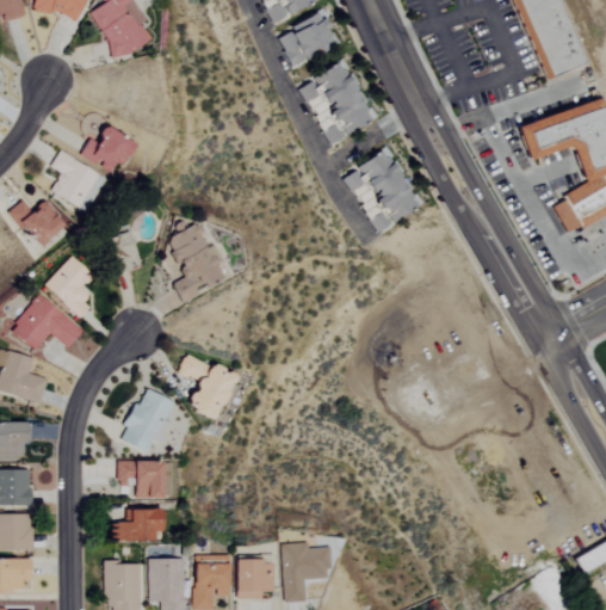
[(0,0),(0,19),(22,13),(18,0),(0,0)]
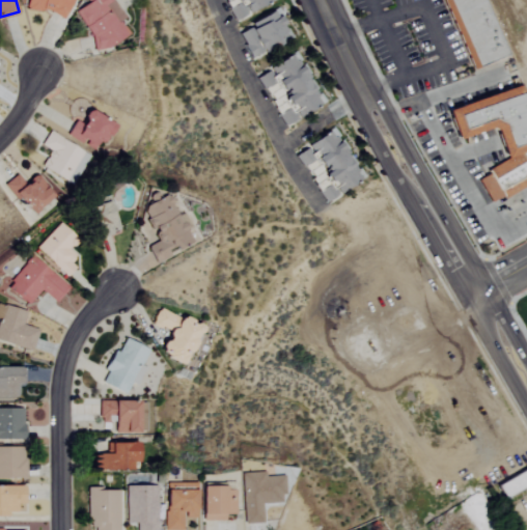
[(66,20),(75,0),(30,0),(29,3),(66,20)]
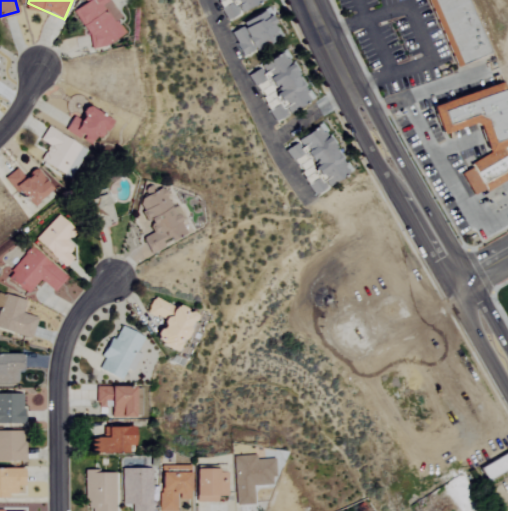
[(73,11),(99,50),(126,32),(118,20),(121,17),(109,0),(86,0),(87,2),(73,11)]
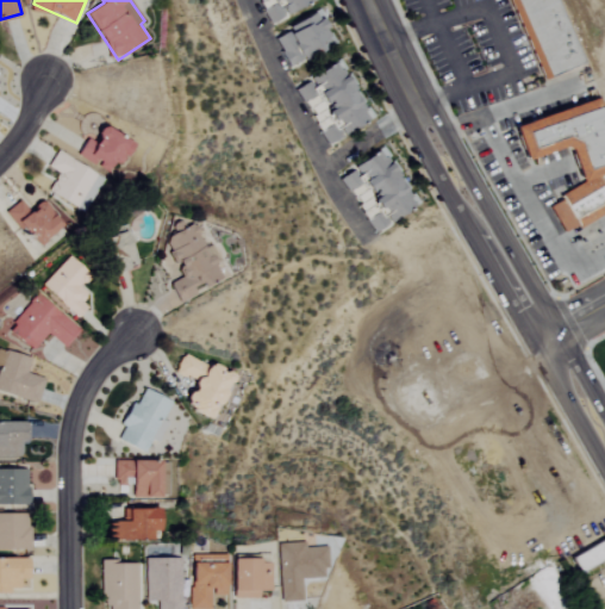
[(273,23),(318,0),(269,0),(272,4),(266,7),(273,23)]
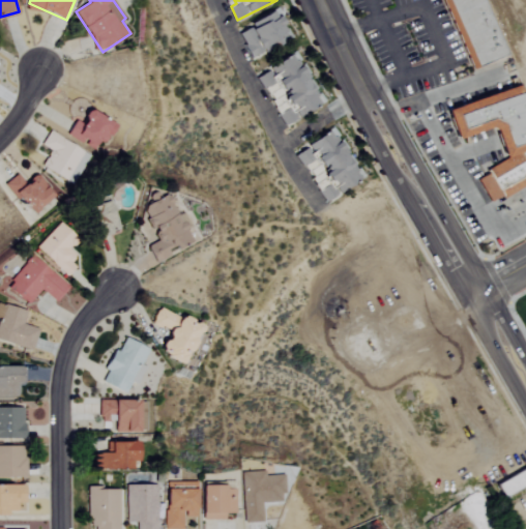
[(486,0),(509,53),(475,67),(445,0),(486,0)]
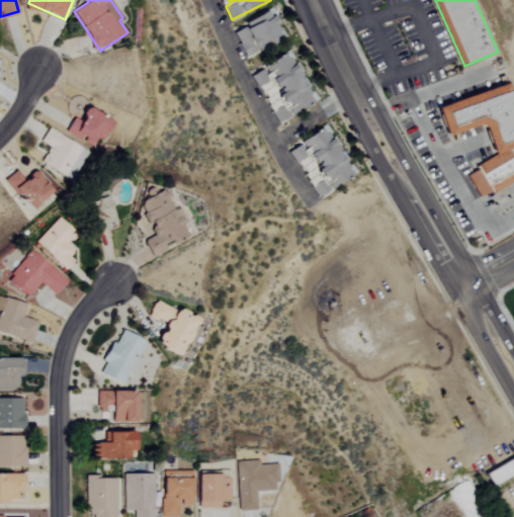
[(247,21),(249,25),(236,32),(247,56),(286,36),(273,9),(247,21)]
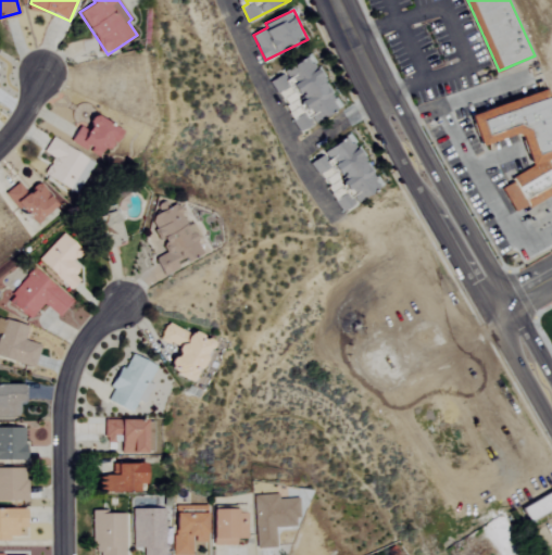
[(341,110),(315,57),(273,76),(299,130),(341,110)]
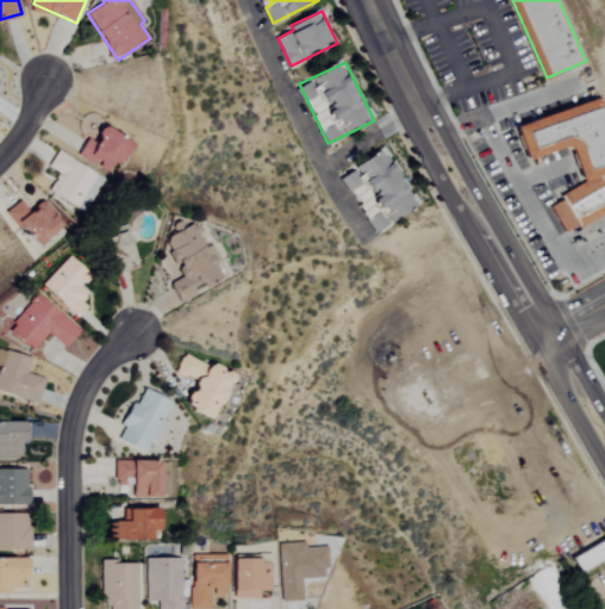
[(517,126),(600,95),(604,107),(604,215),(579,231),(575,228),(567,232),(553,206),(565,198),(563,194),(585,182),(572,150),(567,148),(531,162),(518,129),(517,126)]
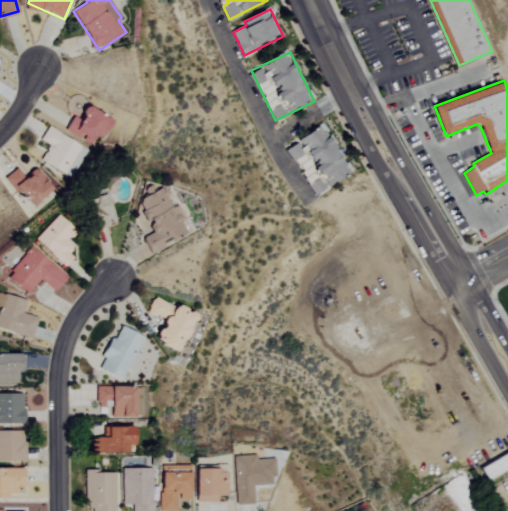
[(113,120),(87,104),(81,114),(77,112),(67,129),(91,144),(100,129),(106,132),(113,120)]
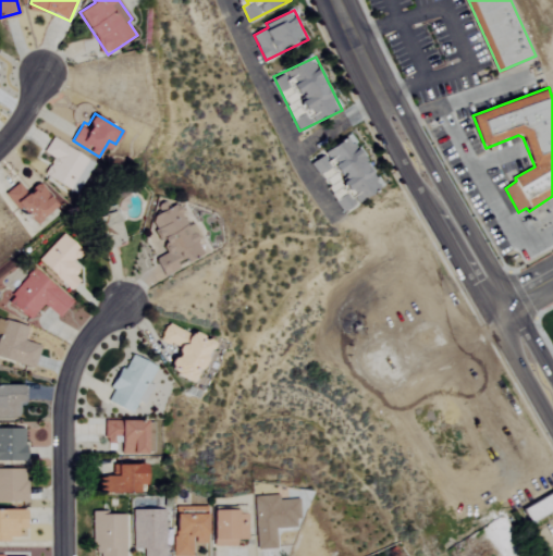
[(345,212),(384,187),(352,137),(314,161),(345,212)]
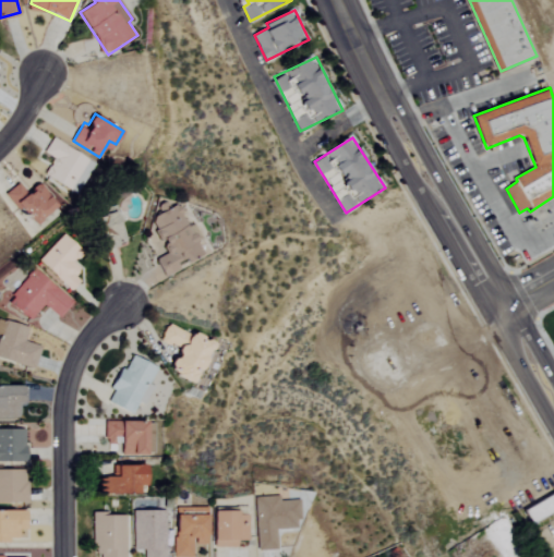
[(96,161),(53,138),(46,153),(56,158),(46,176),(79,194),(96,161)]
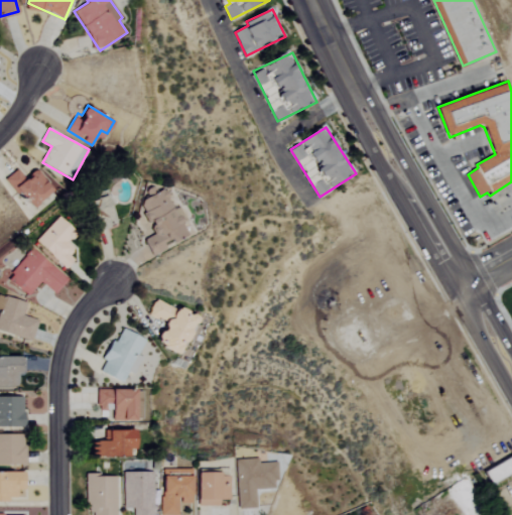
[(7,179),(32,209),(53,189),(36,170),(27,178),(18,169),(7,179)]
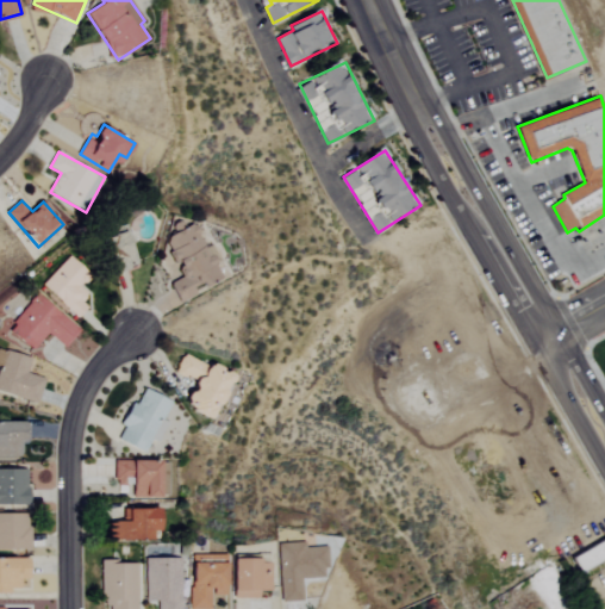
[(181,303),(199,294),(197,290),(226,277),(211,246),(207,247),(197,223),(188,228),(186,224),(166,234),(176,259),(169,261),(179,281),(173,284),(181,303)]
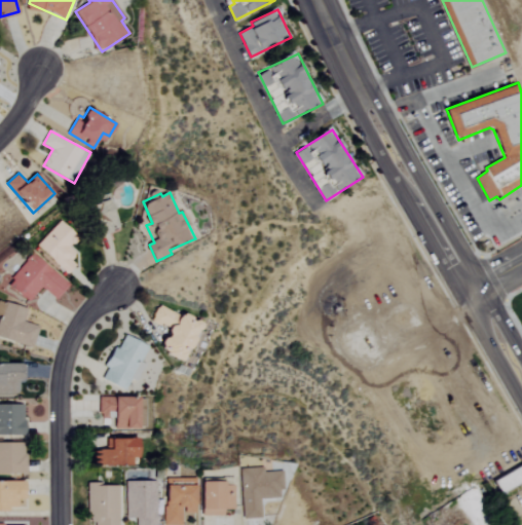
[(98,231),(132,224),(128,207),(117,210),(115,200),(99,203),(101,214),(95,215),(98,231)]
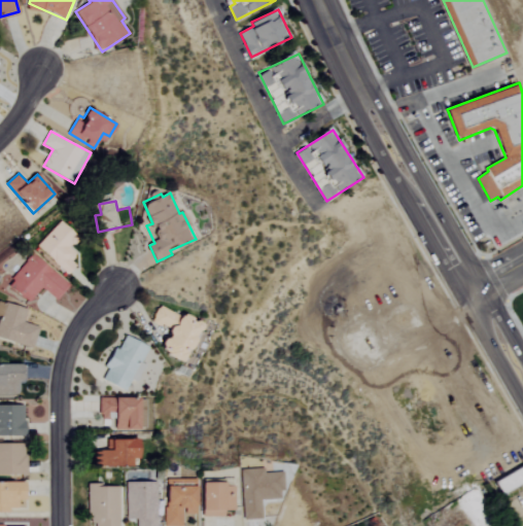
[(39,246),(69,274),(78,265),(73,259),(78,253),(72,247),(81,238),(63,220),(39,246)]
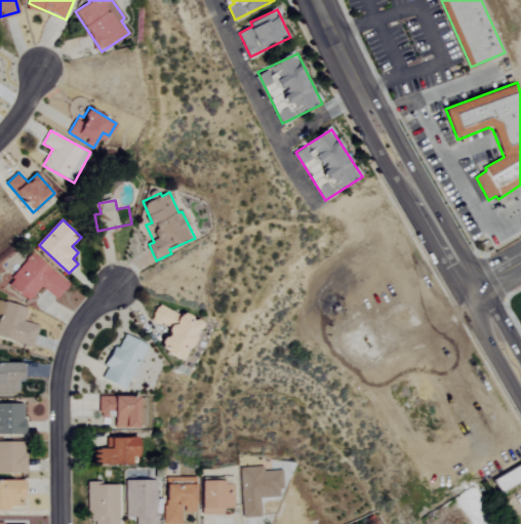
[(70,281),(34,253),(10,284),(32,301),(43,286),(57,297),(70,281)]
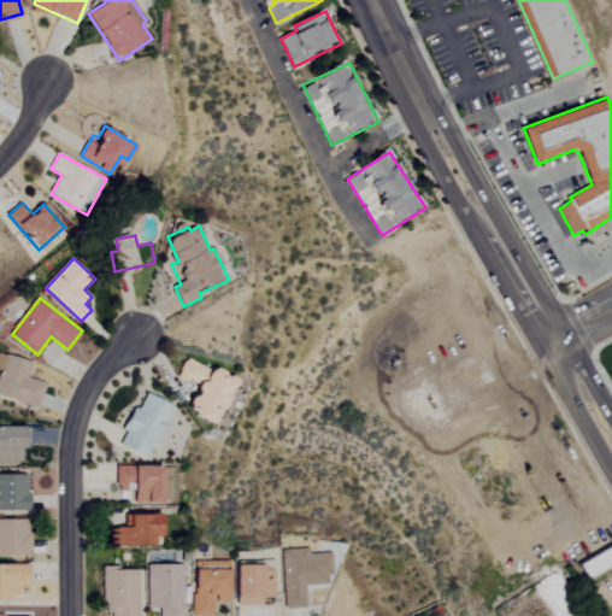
[(35,363),(9,355),(0,379),(0,397),(39,409),(47,382),(30,377),(35,363)]
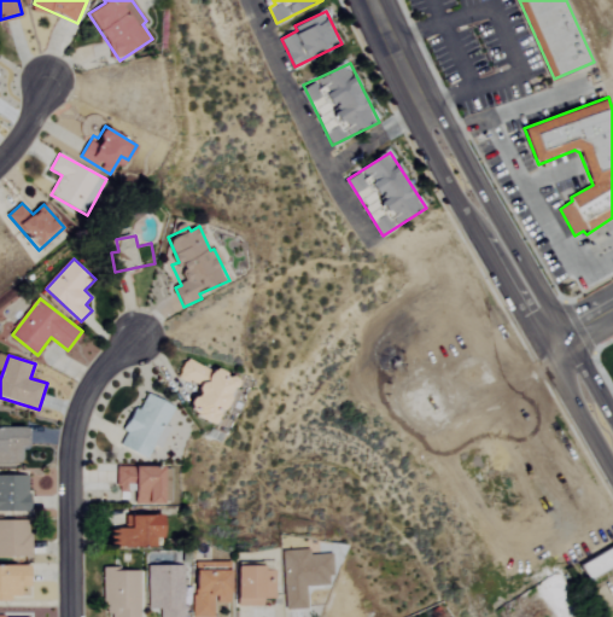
[(215,424),(234,379),(188,359),(179,378),(198,386),(187,412),(215,424)]
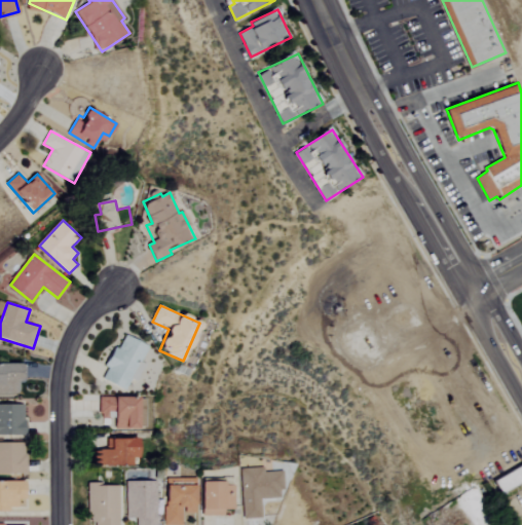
[(149,345),(125,335),(120,348),(116,347),(102,379),(127,390),(133,379),(139,382),(146,364),(142,362),(149,345)]
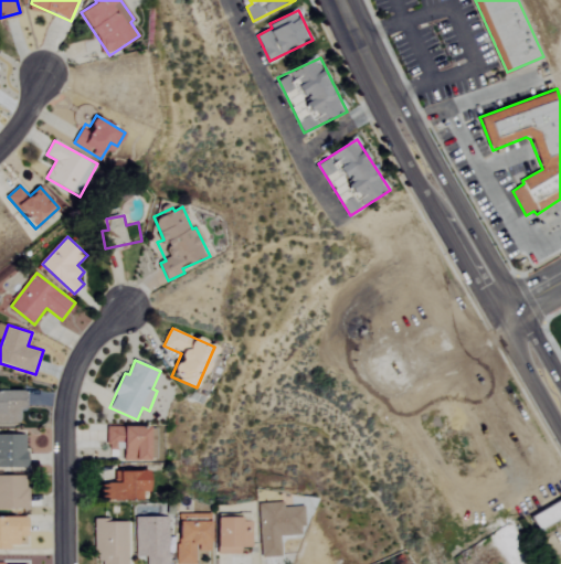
[(22,390),(0,390),(0,423),(23,423),(22,390)]
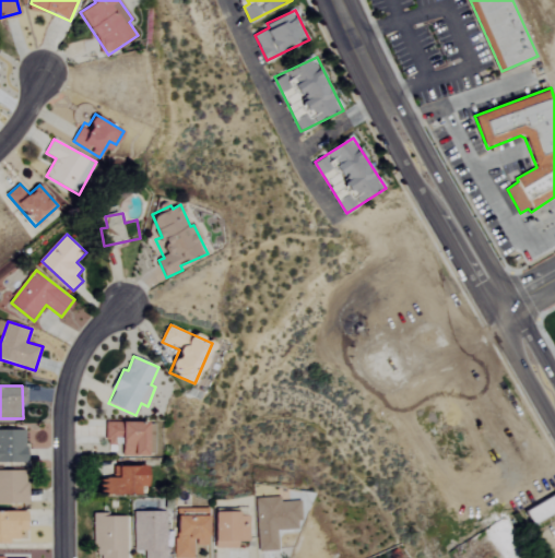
[(148,456),(148,423),(107,422),(107,443),(125,443),(124,455),(148,456)]
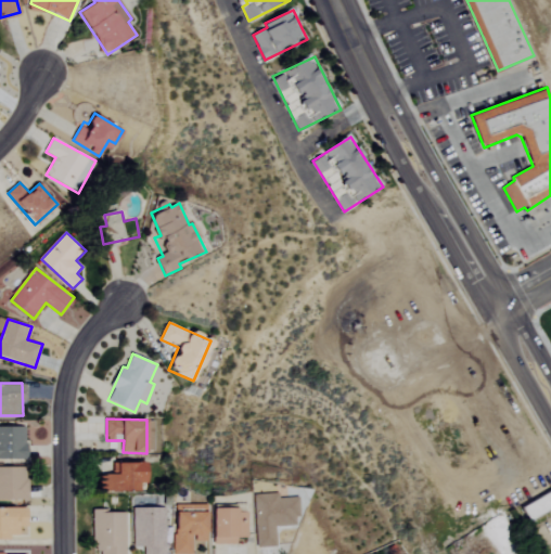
[(0,460),(28,461),(28,427),(0,426),(0,460)]
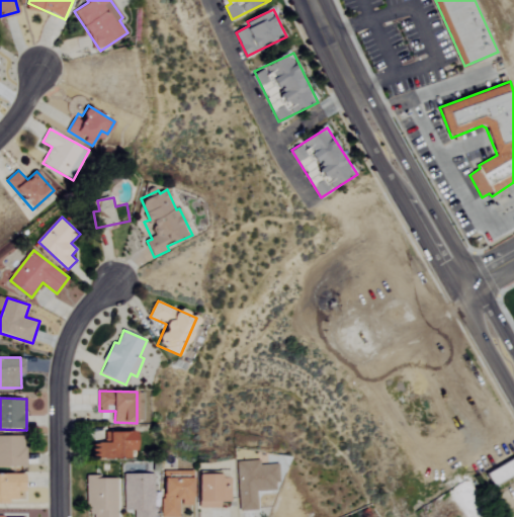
[(131,458),(131,451),(137,451),(136,432),(106,432),(106,444),(97,444),(97,458),(131,458)]
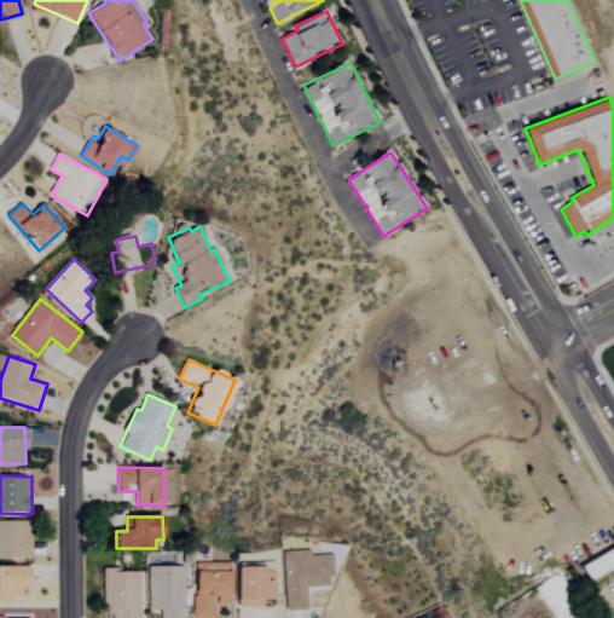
[(0,558),(34,558),(33,520),(0,520),(0,558)]
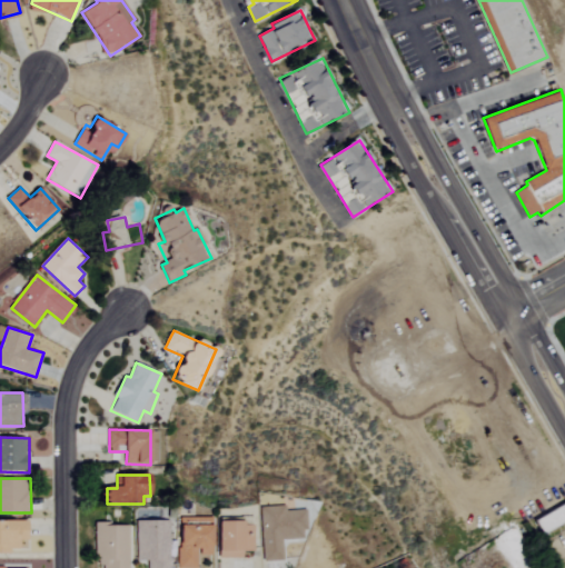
[(545,534),(564,521),(564,506),(537,520),(545,534)]
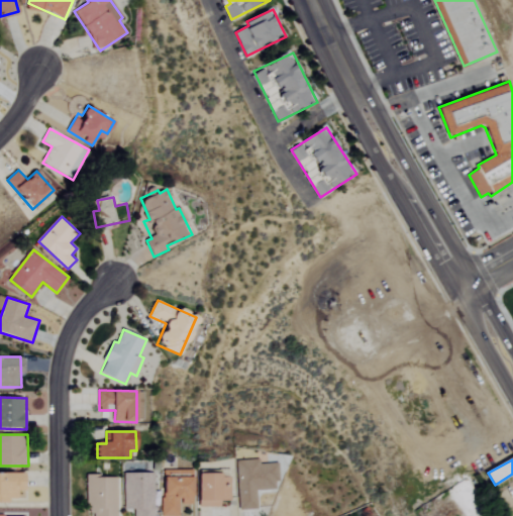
[(239,510),(259,509),(259,491),(279,490),(278,463),(261,463),(261,460),(237,460),(239,510)]
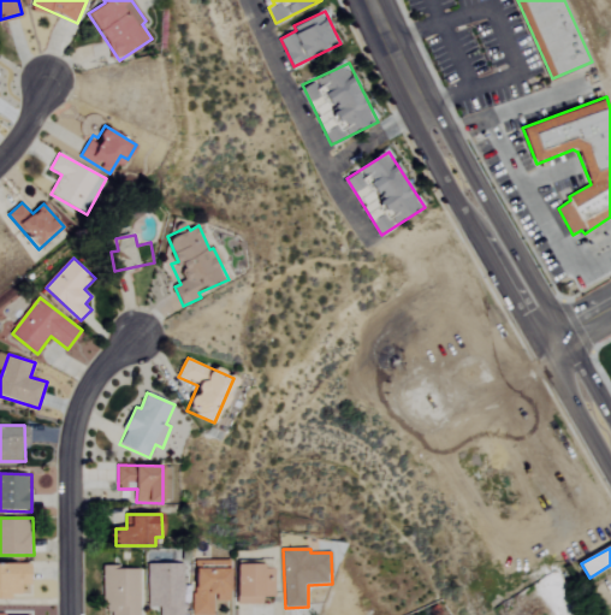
[(230,601),(231,560),(195,560),(194,614),(214,614),(215,601),(230,601)]
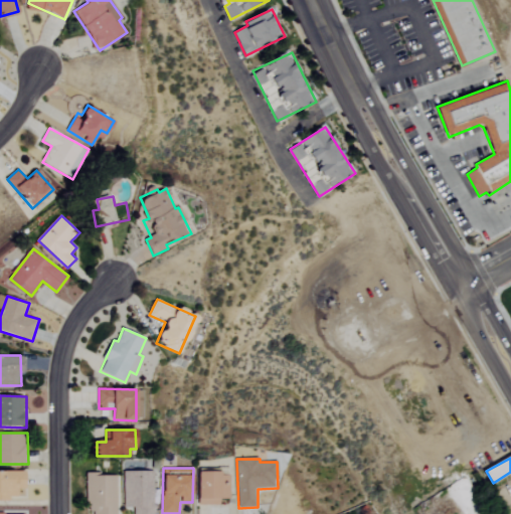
[(0,471),(0,499),(19,499),(19,489),(26,489),(26,471),(0,471)]
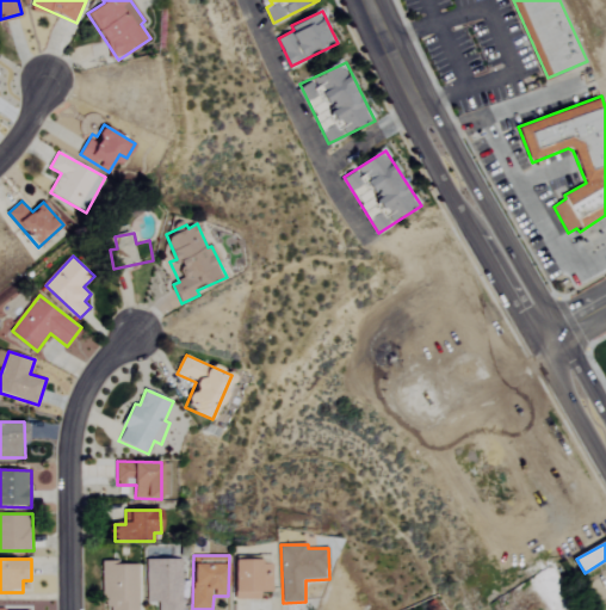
[(183,609),(185,559),(148,559),(147,602),(160,602),(159,609),(183,609)]
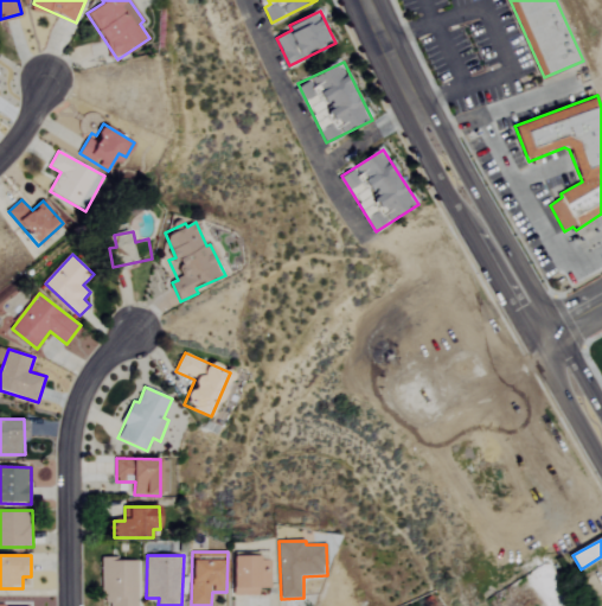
[(260,595),(260,588),(273,588),(271,556),(232,556),(234,595),(260,595)]
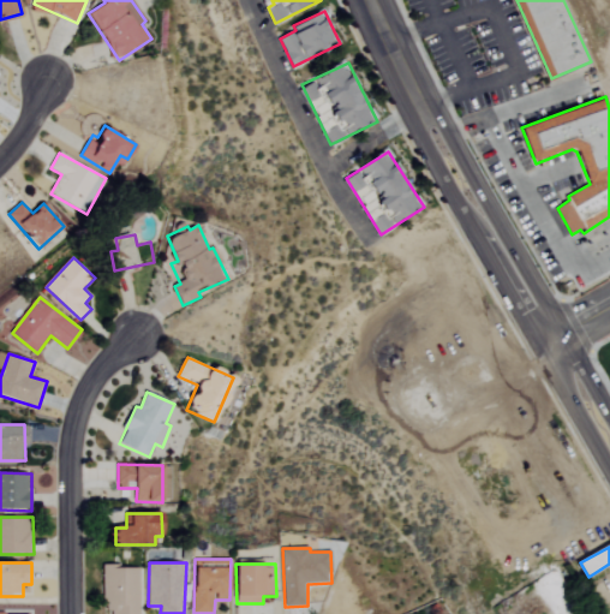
[(141,613),(141,566),(105,566),(105,613),(141,613)]
